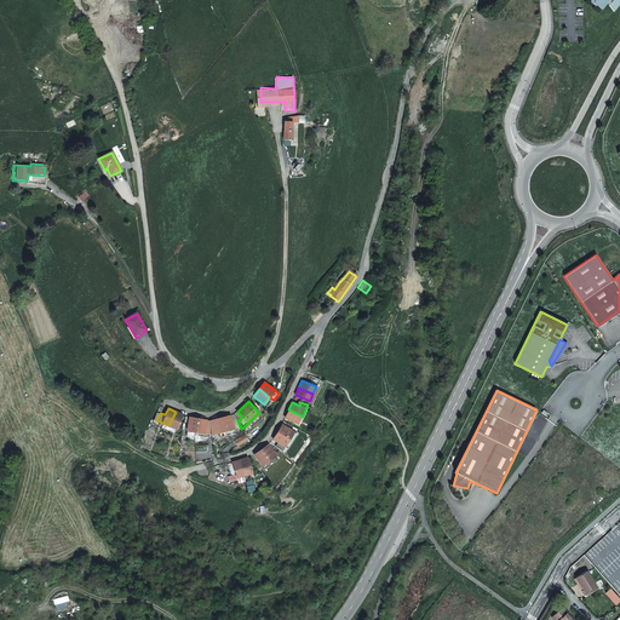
[(299,424),(303,417),(288,409),(285,418),(299,424)]
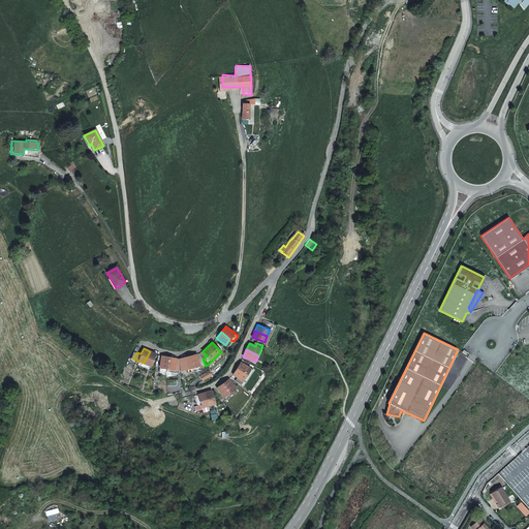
[(150,351),(144,363),(150,366),(155,353),(150,351)]
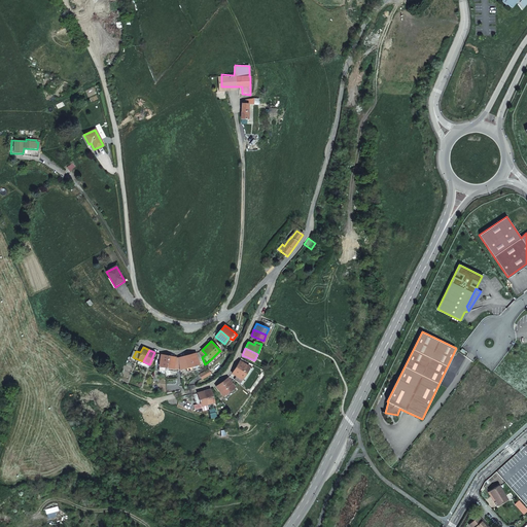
[(215,355),(211,359),(213,362),(217,358),(222,353),(219,351),(215,355)]
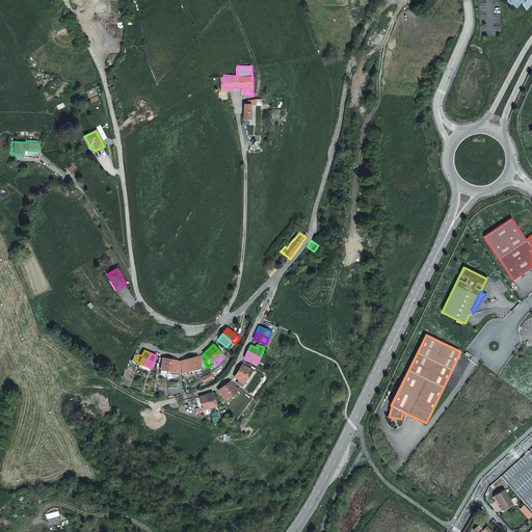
[(197,355),(190,358),(193,369),(201,367),(197,355)]
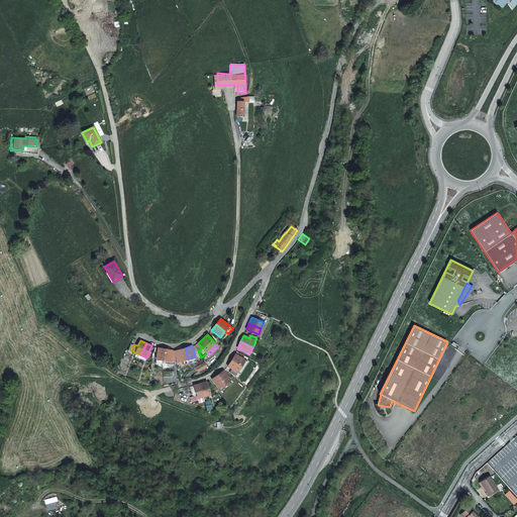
[(165,348),(159,347),(157,359),(163,360),(165,348)]
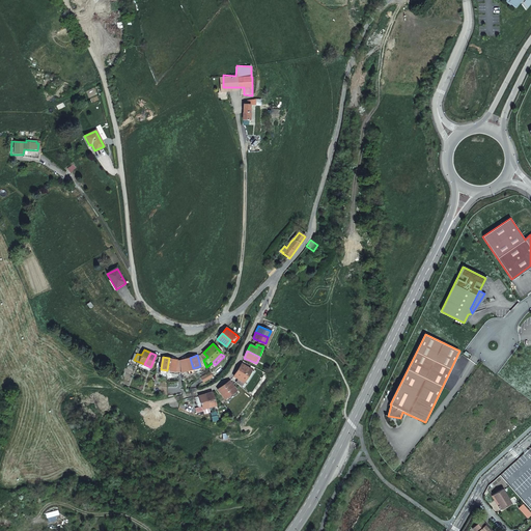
[(169,358),(167,370),(174,371),(176,360),(169,358)]
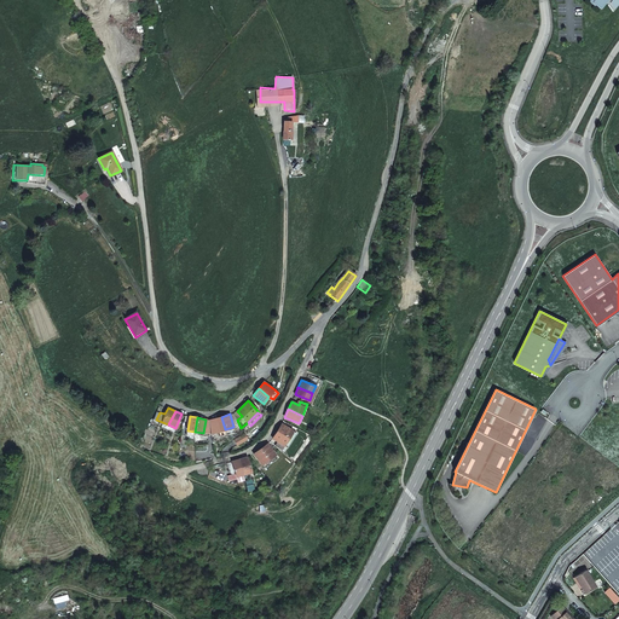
[(214,420),(209,420),(212,434),(225,429),(221,417),(214,420)]
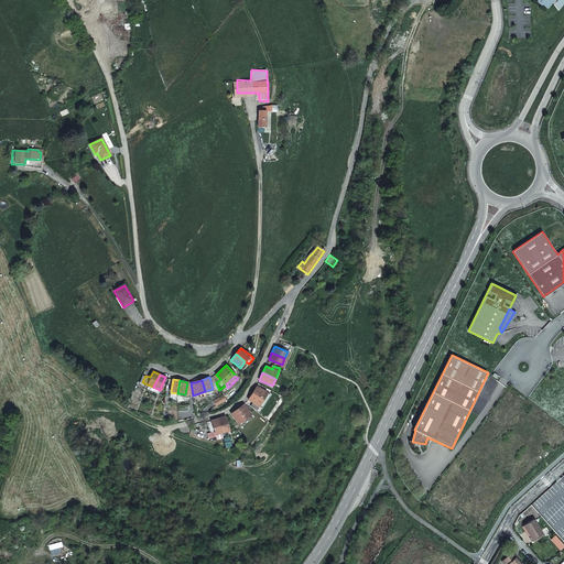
[(251,392),(262,400),(267,392),(256,386),(251,392)]
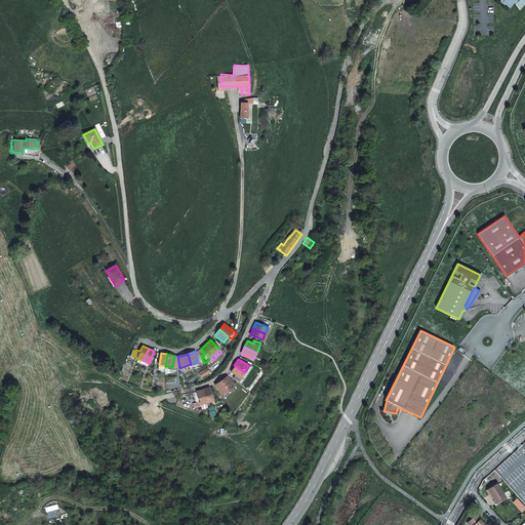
[(234,373),(232,377),(238,381),(244,372),(234,365),(230,371),(234,373)]
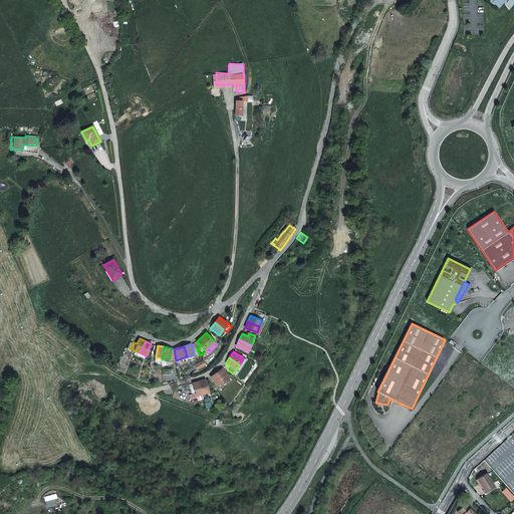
[(215,371),(223,381),(228,377),(228,376),(220,367),(215,371)]
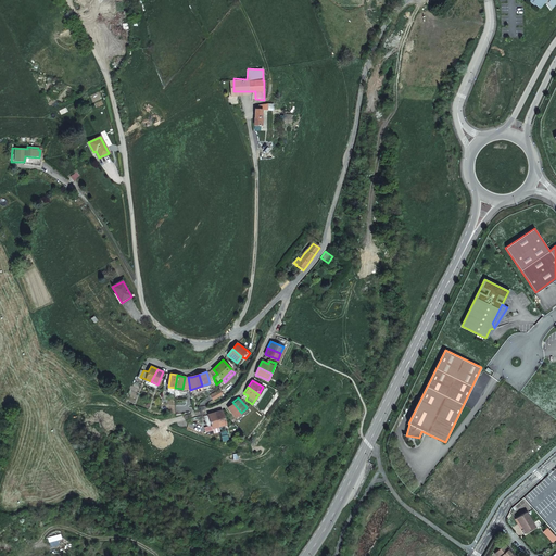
[(236,417),(241,413),(232,402),(226,407),(235,417),(236,417)]
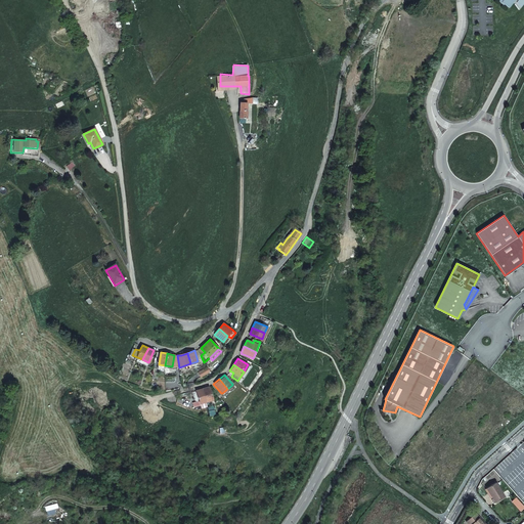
[(234,387),(232,385),(227,389),(222,393),(224,396),(234,387)]
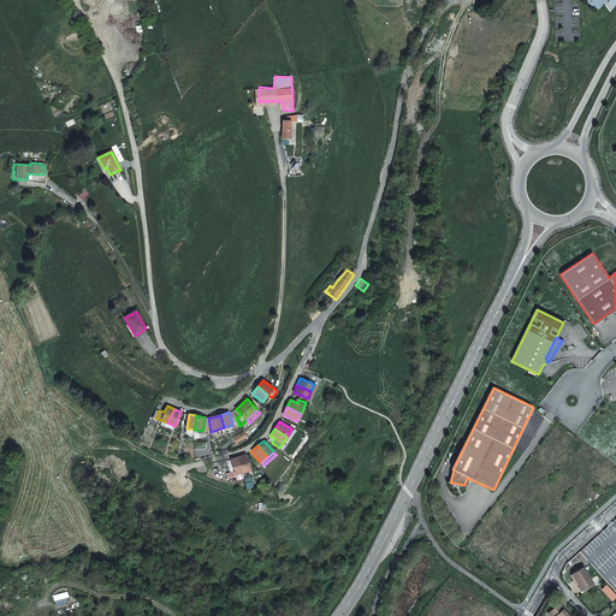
[(238,457),(242,472),(249,469),(246,455),(238,457)]
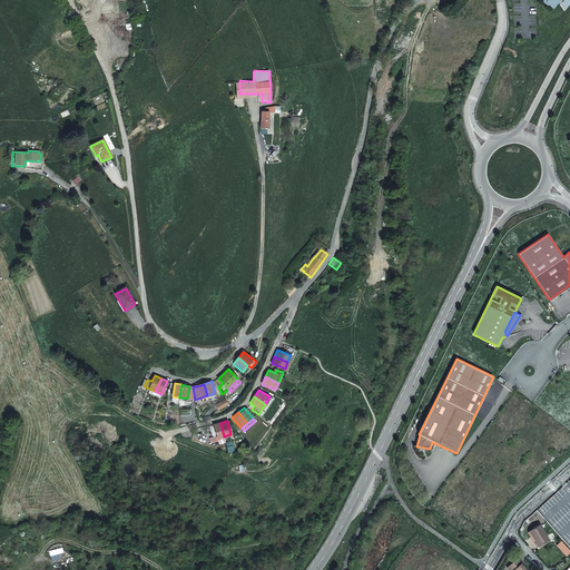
[(220,423),(214,425),(217,439),(217,438),(219,443),(225,442),(224,436),(220,423)]
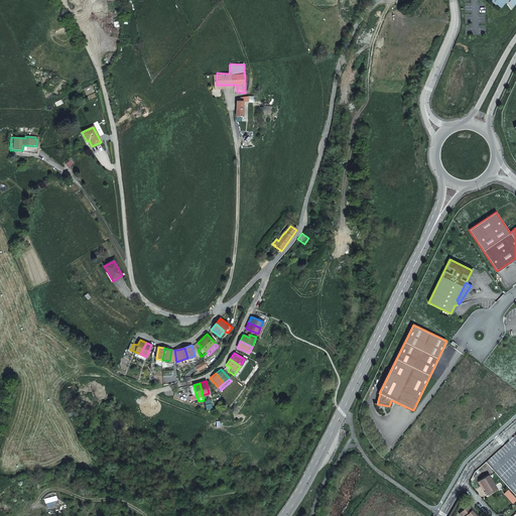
[(488,475),(478,481),(487,495),(496,489),(488,475)]
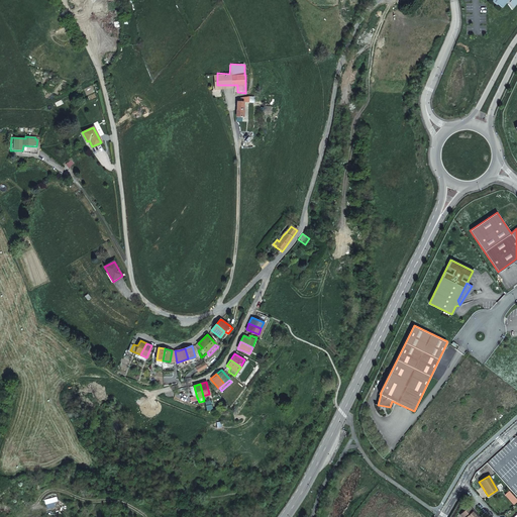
[(477,516),(472,511),(474,510),(470,506),(459,514),(461,516),(477,516)]
